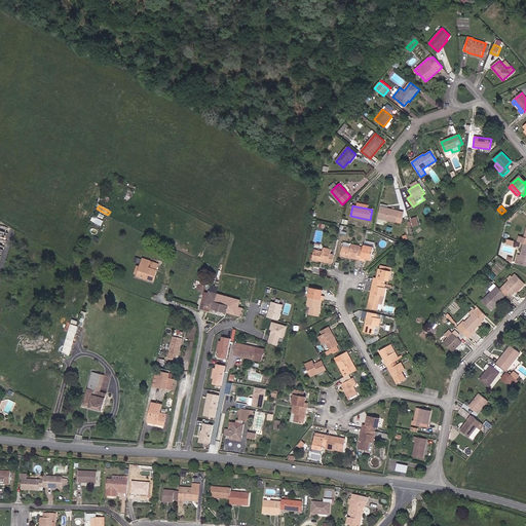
[(398,217),(399,211),(387,209),(380,207),(378,218),(401,223),(402,219),(398,217)]
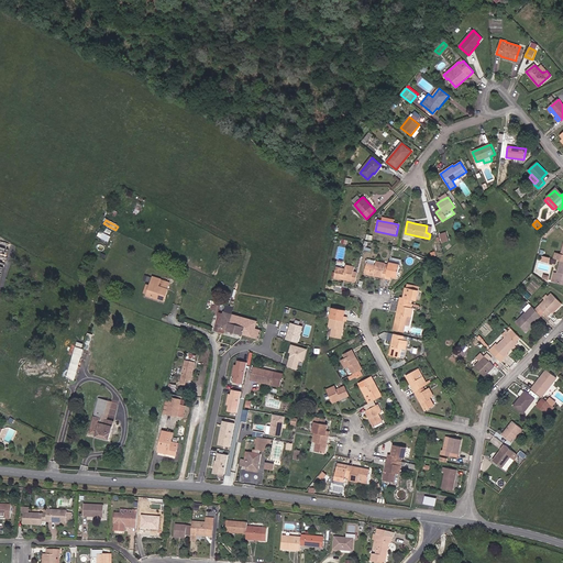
[(100,231),(98,235),(109,241),(112,236),(108,234),(110,229),(108,228),(105,232),(103,232),(103,233),(100,231)]
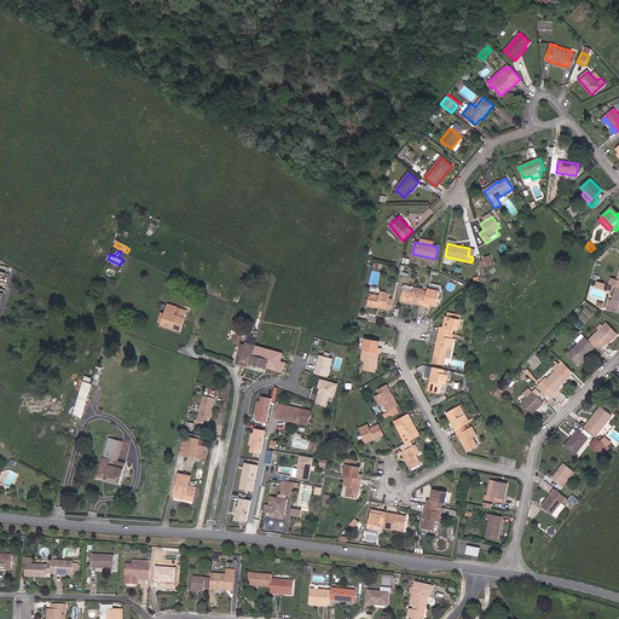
[(493,265),(491,256),(484,258),(486,267),(493,265)]
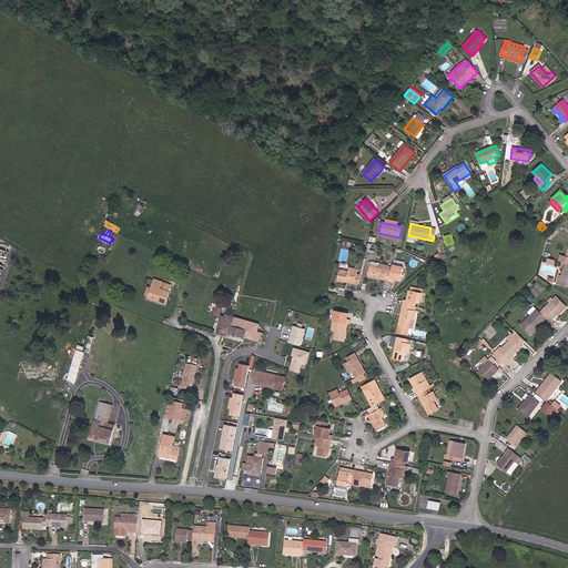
[(567,263),(566,263),(563,276),(559,275),(556,284),(567,286),(567,263)]
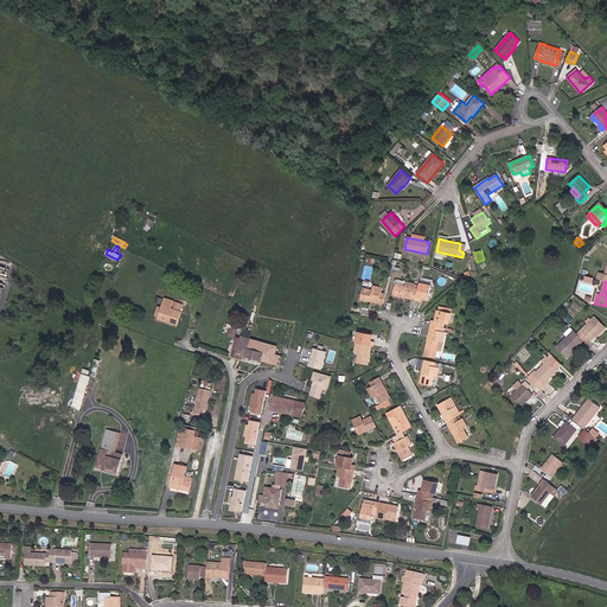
[(416,300),(420,286),(415,285),(406,282),(404,287),(395,285),(393,295),(416,300)]
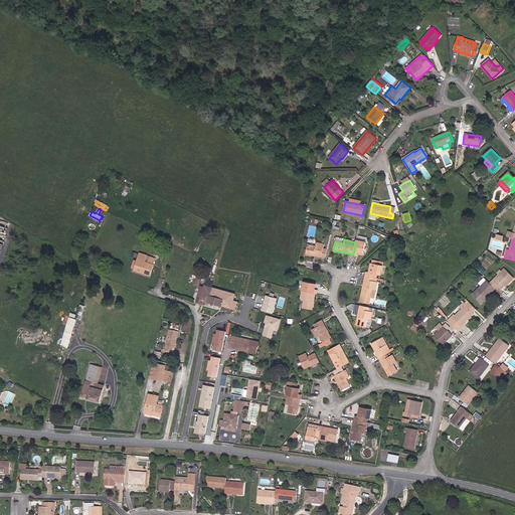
[(363,253),(365,242),(356,240),(356,242),(353,254),(357,255),(358,252),(363,253)]
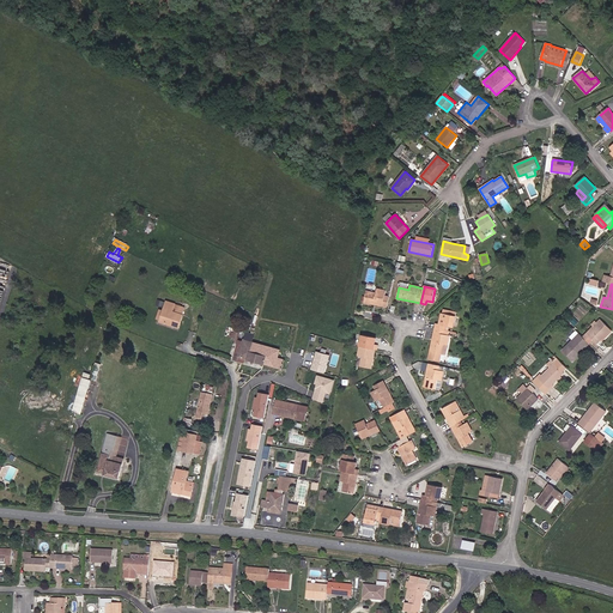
[(387,307),(389,297),(386,296),(386,291),(376,289),(376,293),(366,291),(364,302),(387,307)]
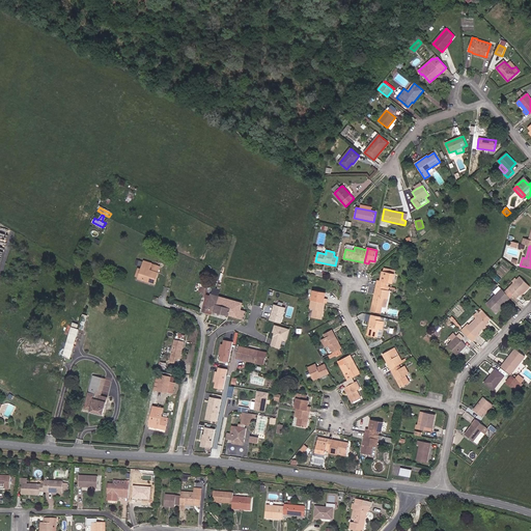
[(155,283),(160,267),(144,261),(139,279),(155,283)]
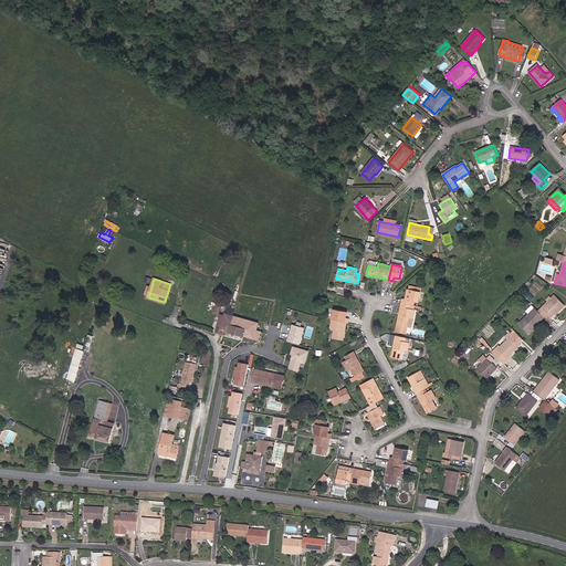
[(418,302),(421,289),(417,287),(417,291),(408,289),(406,300),(402,299),(402,303),(410,305),(411,301),(418,302)]
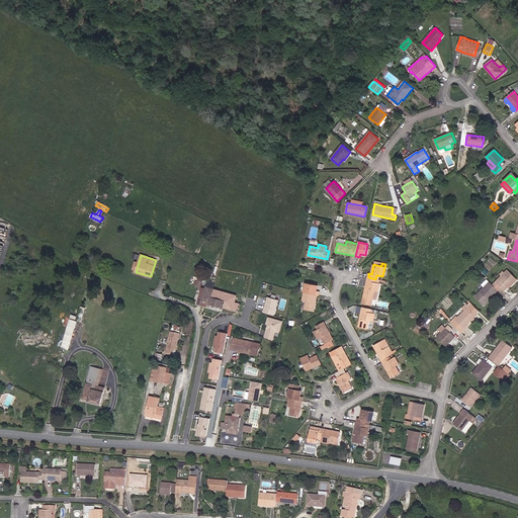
[(497,283),(508,271),(507,270),(505,273),(503,271),(500,274),(502,276),(496,281),(497,283)]
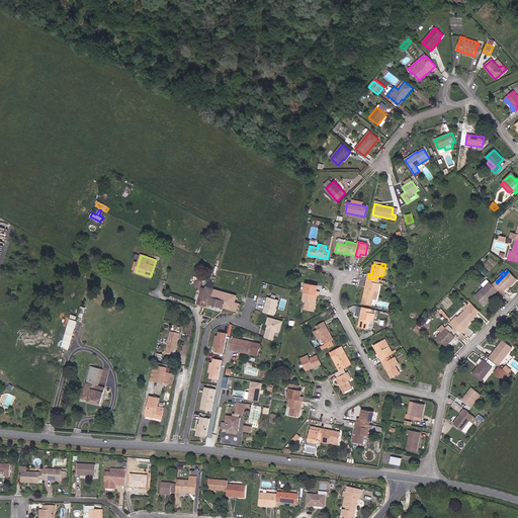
[(516,279),(508,271),(497,283),(501,287),(504,290),(508,287),(516,279)]
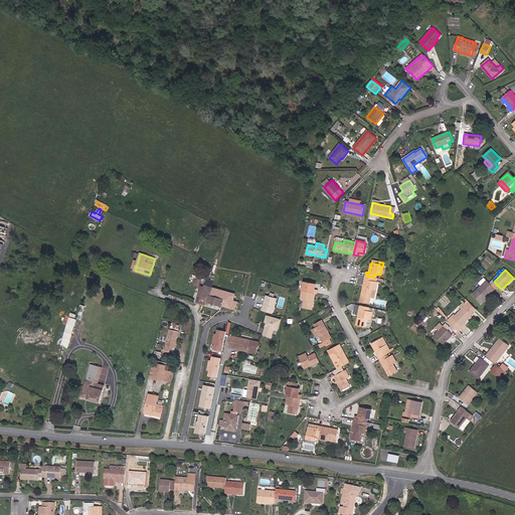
[(374,298),(377,282),(376,282),(377,278),(373,278),(366,276),(360,301),(369,303),(370,298),(374,298)]
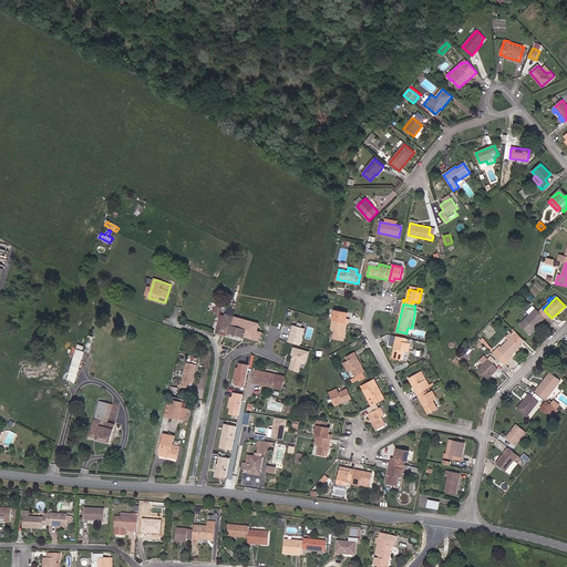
[(234,316),(236,308),(223,305),(216,333),(227,336),(227,332),(261,341),(264,332),(259,331),(261,322),(234,316)]
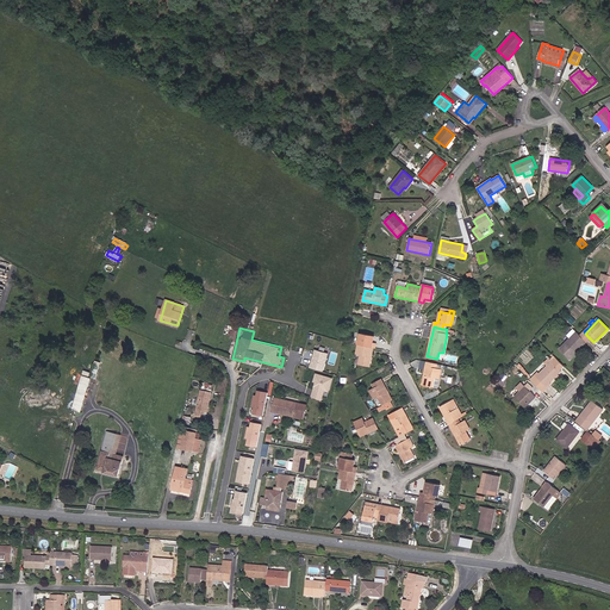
[(580,336),(573,329),(567,335),(570,338),(560,348),(570,359),(586,342),(580,336)]
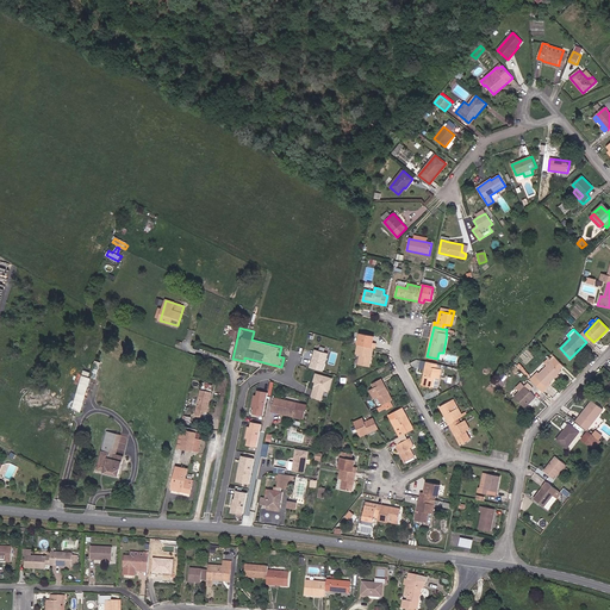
[(599,340),(609,330),(608,329),(598,338),(599,340)]
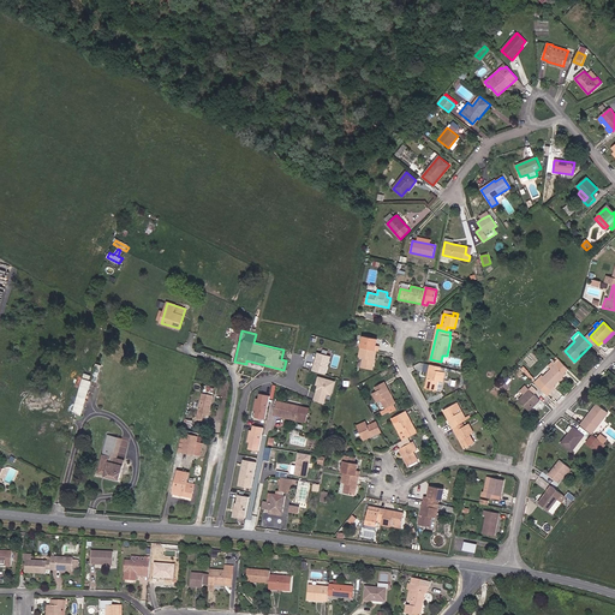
[(595,341),(590,336),(589,334),(585,339),(591,345),(595,341)]
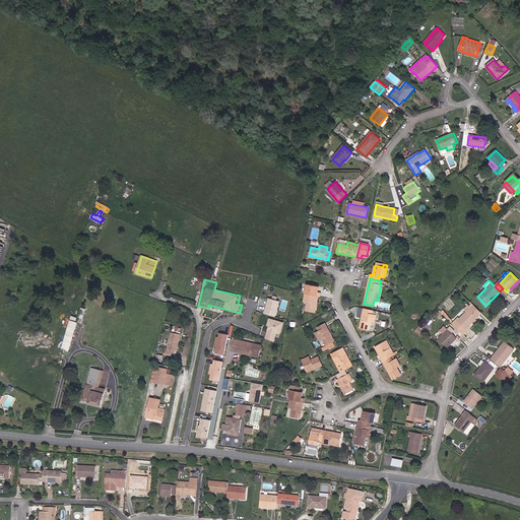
[(318,293),(319,286),(307,284),(305,294),(318,297),(320,297),(320,293),(318,293)]
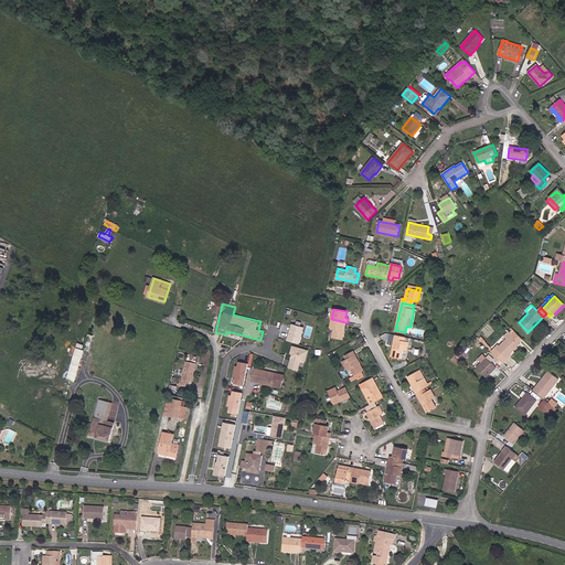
[(342,340),(345,322),(331,319),(330,328),(334,329),(332,338),(342,340)]
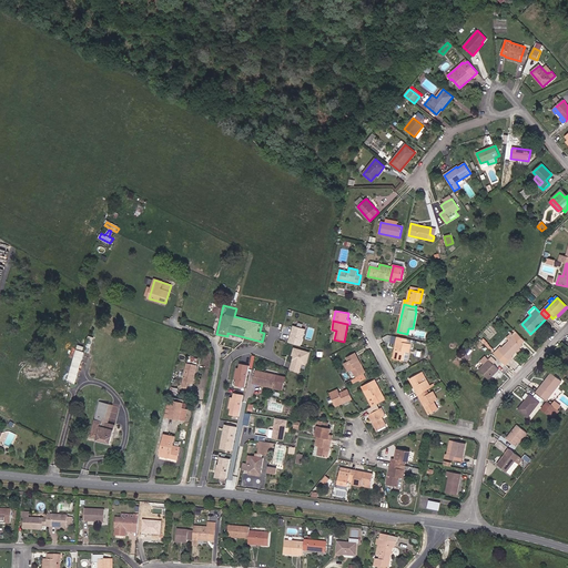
[(290,340),(291,334),(283,332),(279,347),(283,348),(285,338),(290,340)]
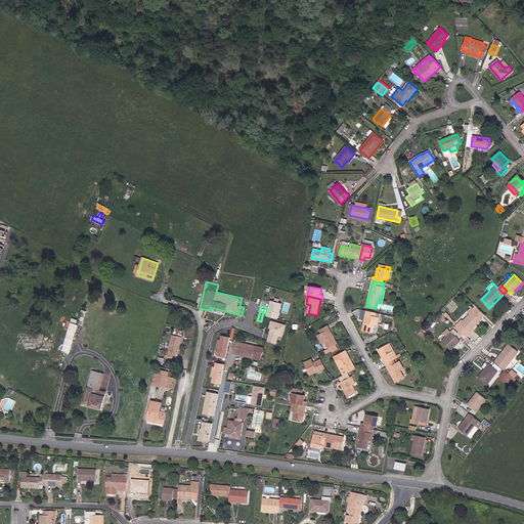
[(480,317),(474,311),(475,310),(472,307),(468,311),(471,314),(463,321),(457,328),(465,336),(482,319),(480,317)]
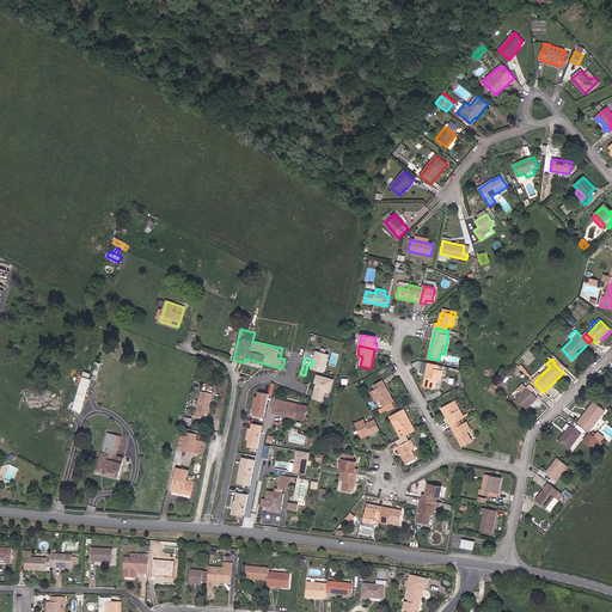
[(565,367),(558,360),(555,362),(554,363),(561,371),(565,367)]
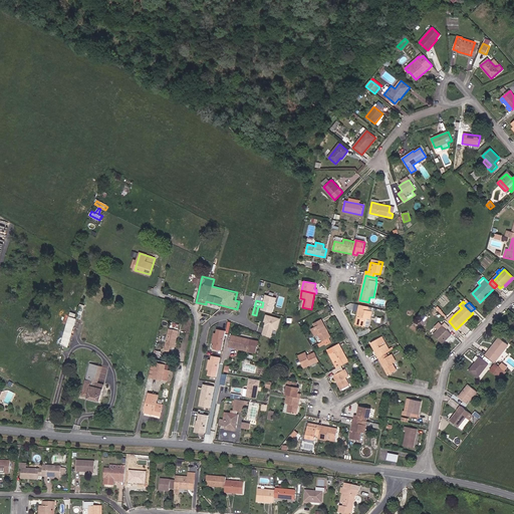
[(369,319),(372,307),(360,305),(355,324),(364,326),(366,318),(369,319)]
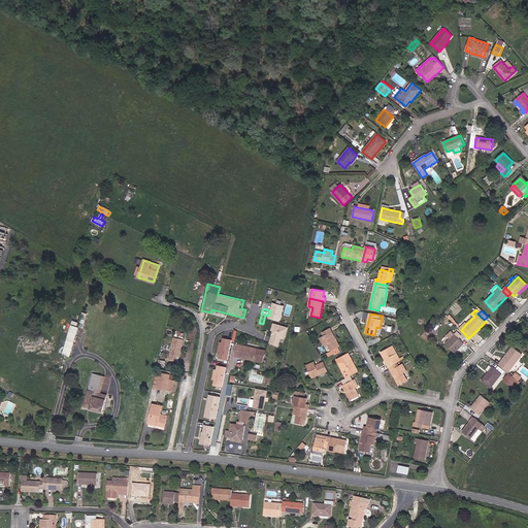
[(72,321),(70,325),(62,355),(70,357),(78,327),(76,327),(78,323),(72,321)]
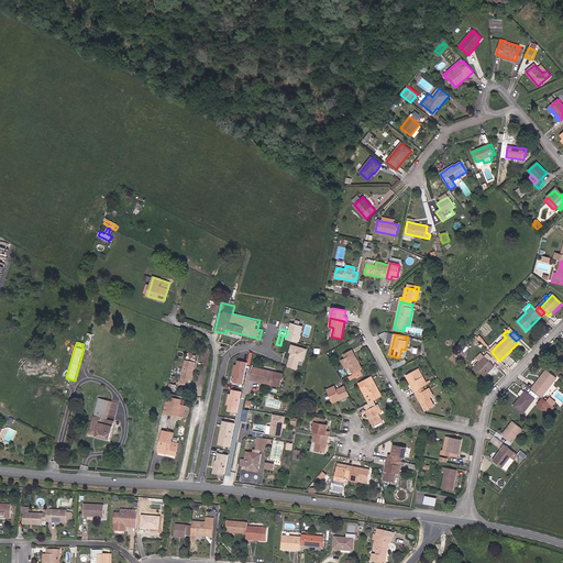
[(305,362),(308,348),(291,344),(287,366),(298,368),(300,361),(305,362)]
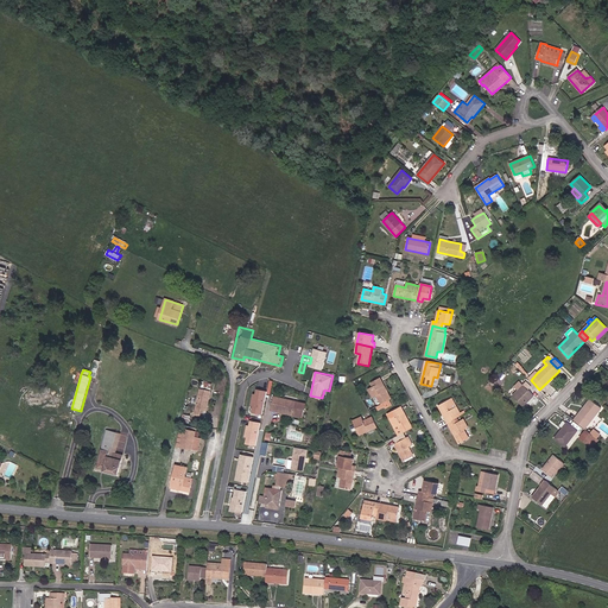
[(391,399),(380,378),(371,382),(373,386),(368,388),(373,398),(377,396),(381,404),(384,403),(390,400),(391,399)]
